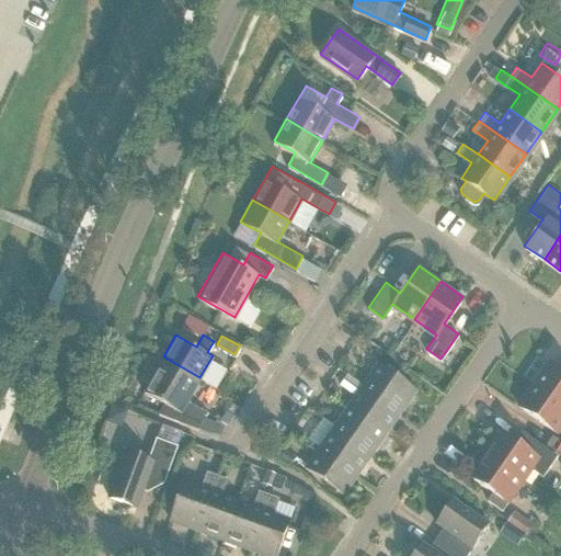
[(187,399),(199,377),(163,356),(144,390),(164,401),(159,412),(197,427),(207,410),(187,399)]
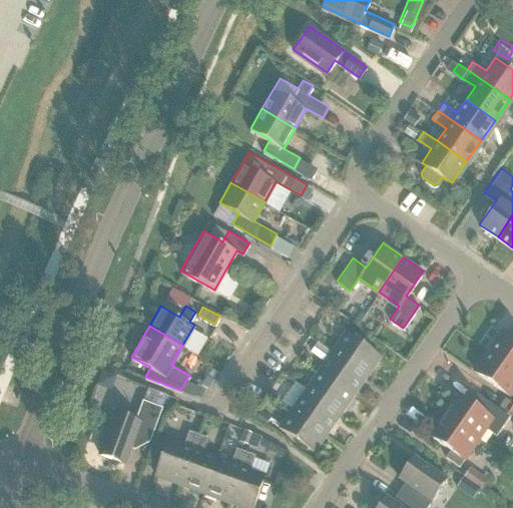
[(488,349),(512,366),(512,336),(502,329),(488,349)]
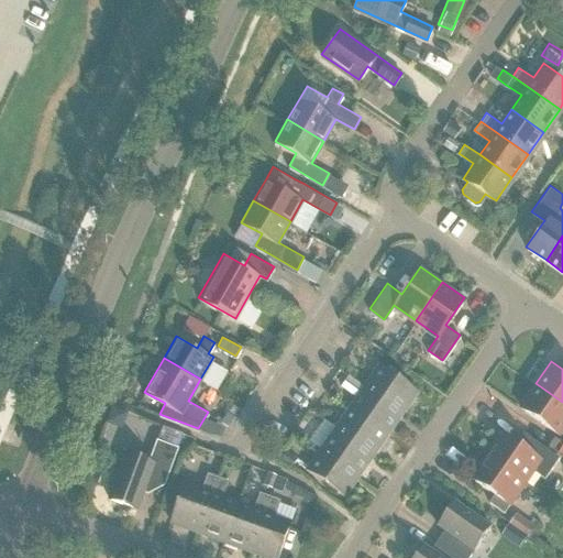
[(363,384),(403,412),(418,390),(378,362),(363,384)]
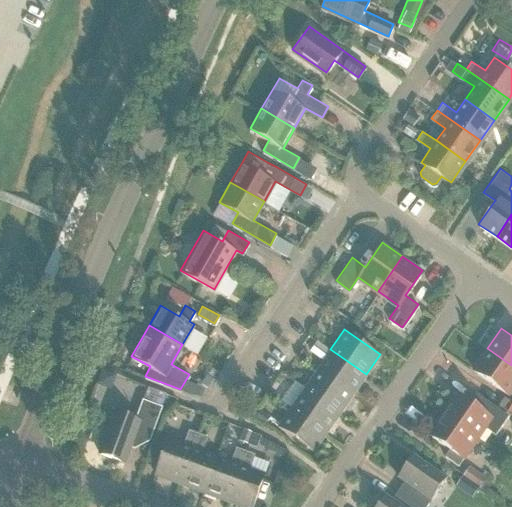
[(508,392),(511,386),(511,365),(487,348),(473,368),(508,392)]
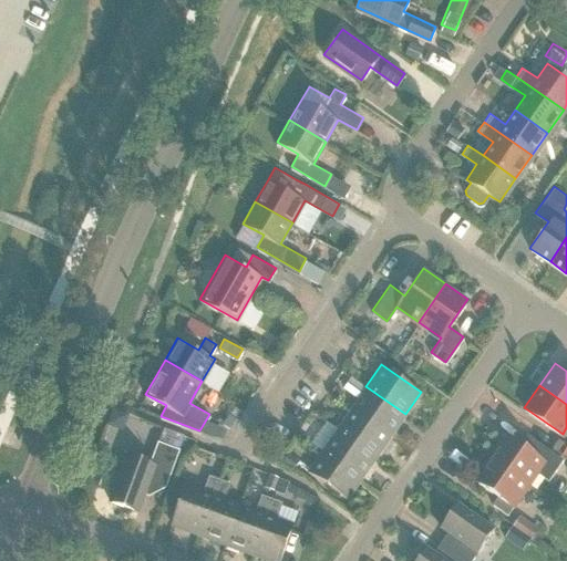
[(366,386),(352,405),(391,433),(405,414),(366,386)]
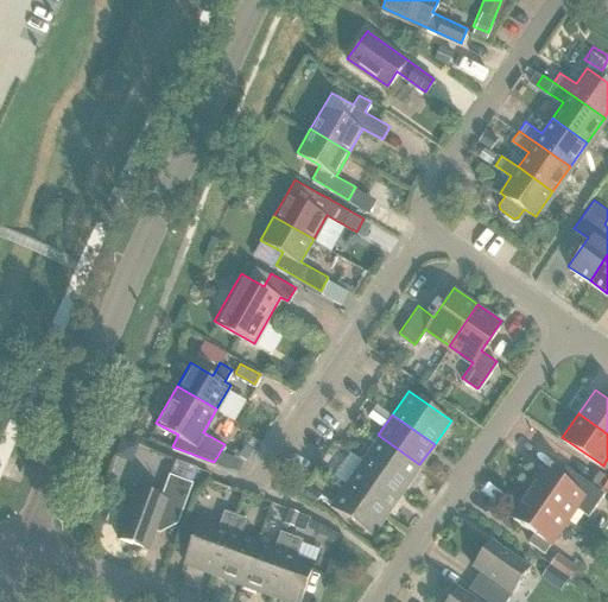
[(405,487),(419,464),(378,435),(362,457),(405,487)]
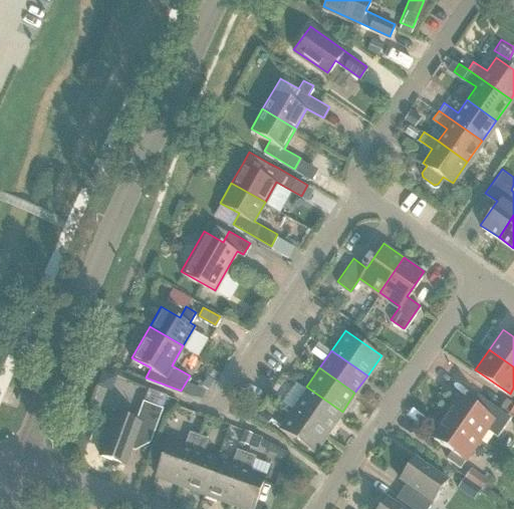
[(77,383),(71,380),(66,393),(72,395),(77,383)]
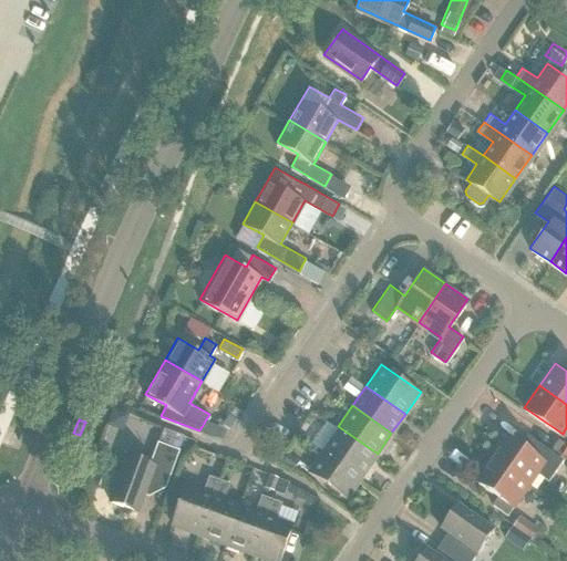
[(362,475),(378,454),(338,426),(322,447),(362,475)]
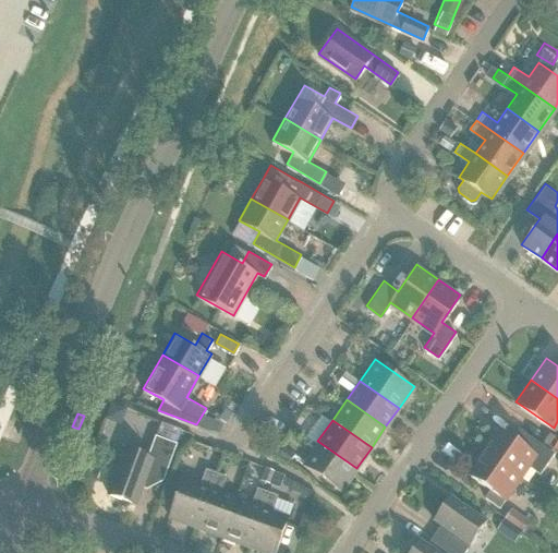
[(497,428),(482,449),(520,476),(529,464),(538,471),(554,451),(522,429),(514,440),(497,428)]
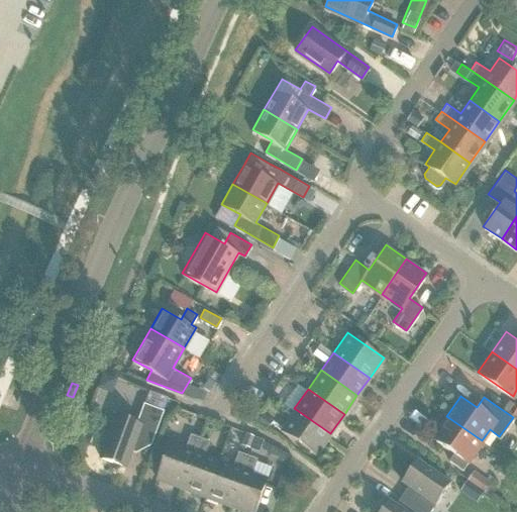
[(151,438),(163,408),(143,401),(136,421),(111,412),(105,427),(110,429),(100,455),(125,465),(136,433),(151,438)]
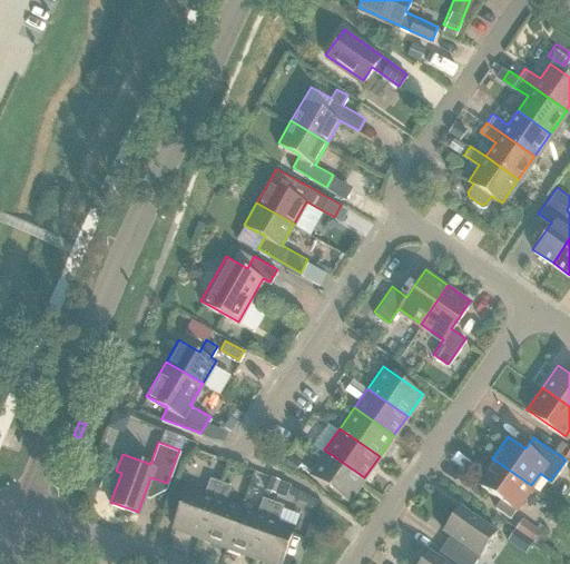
[(349,500),(364,477),(324,449),(308,472),(349,500)]
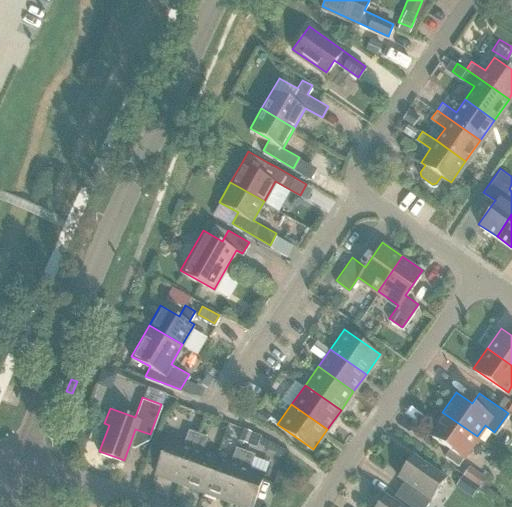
[(442,412),(428,432),(449,447),(444,454),(458,463),(462,456),(463,456),(477,436),(442,412)]
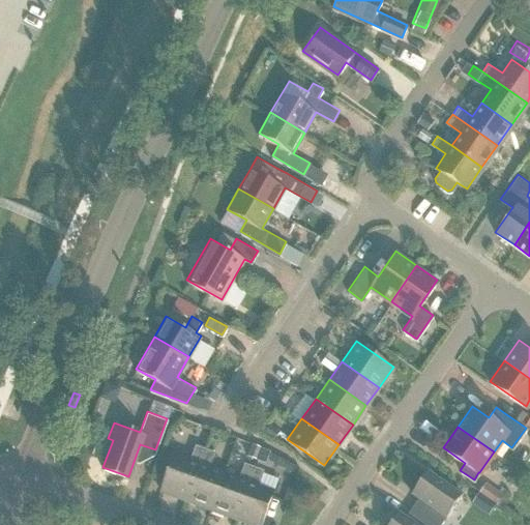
[(185,498),(205,446),(196,443),(189,459),(174,454),(160,489),(185,498)]
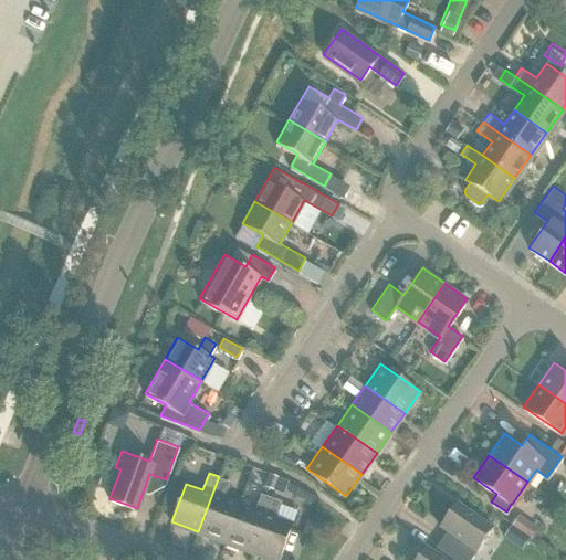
[(228,541),(241,504),(222,497),(228,481),(219,476),(198,531),(228,541)]
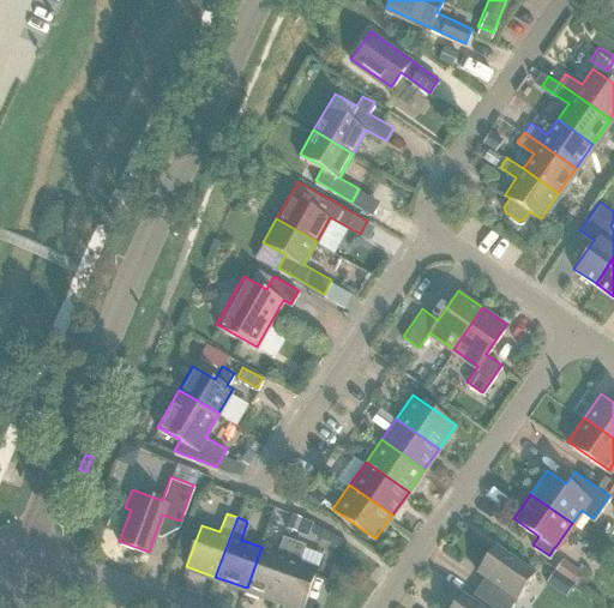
[(272,597),(294,539),(283,534),(276,553),(262,547),(247,588),(272,597)]
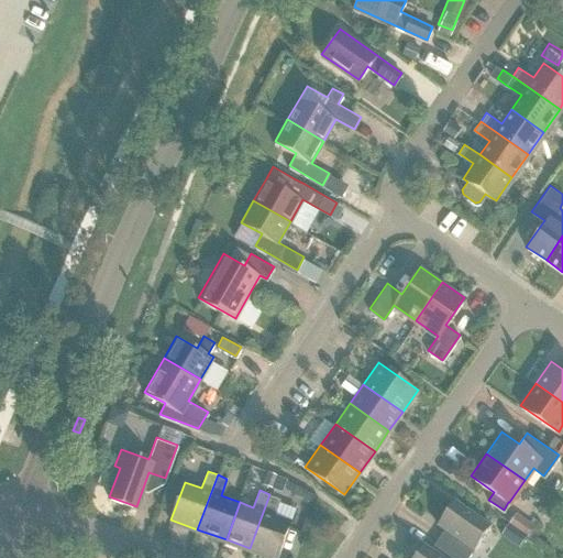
[(269,494),(250,548),(276,557),(289,521),(273,514),(279,498),(269,494)]
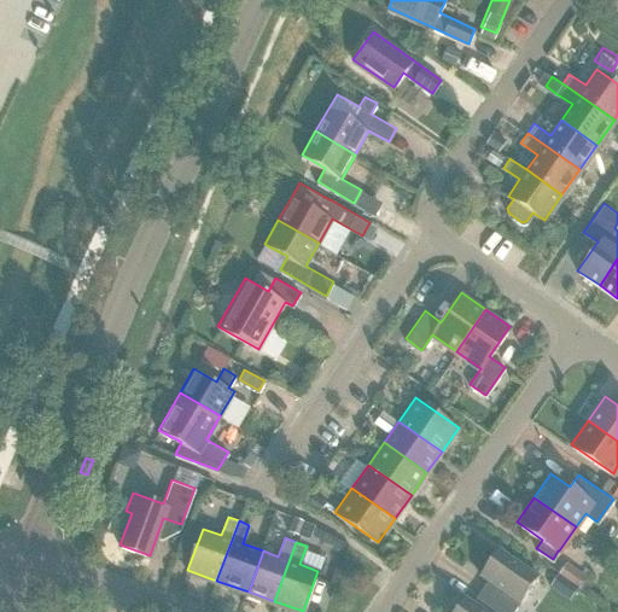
[(481,589),(512,611),(520,601),(538,575),(499,547),(481,573),(488,578),(481,589)]
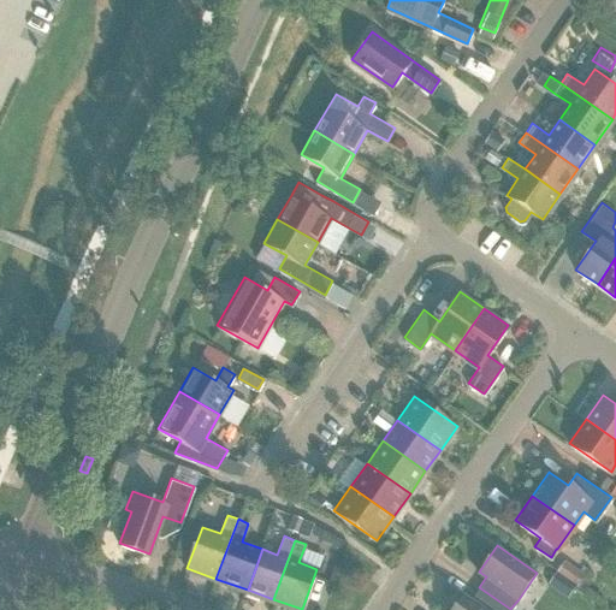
[(585,573),(567,561),(560,569),(578,582),(585,573)]
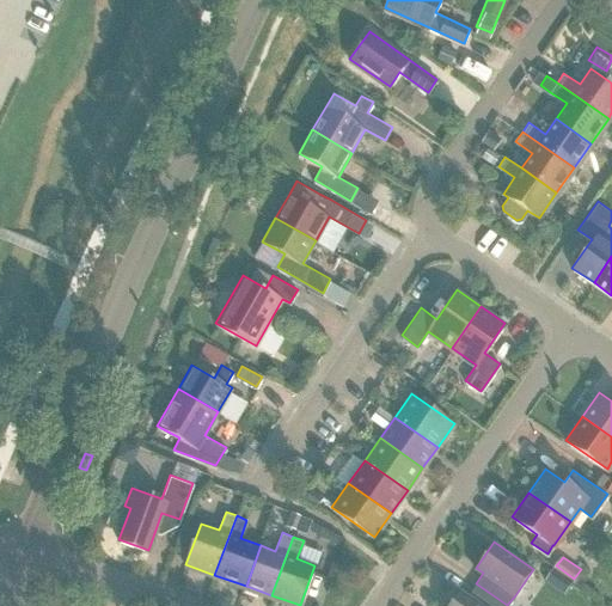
[(568,586),(549,574),(545,579),(564,592),(568,586)]
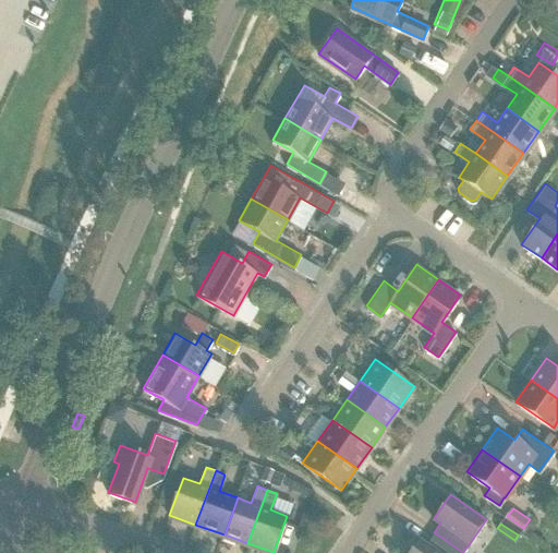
[(462,552),(434,532),(427,542),(421,538),(409,552),(462,552)]
